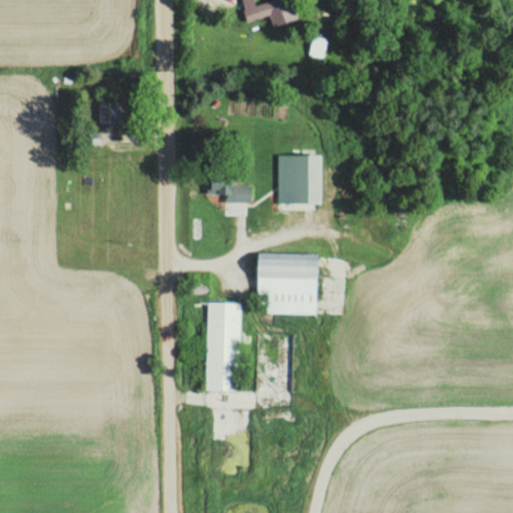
[(237,0),(244,23),(269,16),(272,26),(302,17),(296,0),(272,0),(254,5),(252,0),(237,0)]
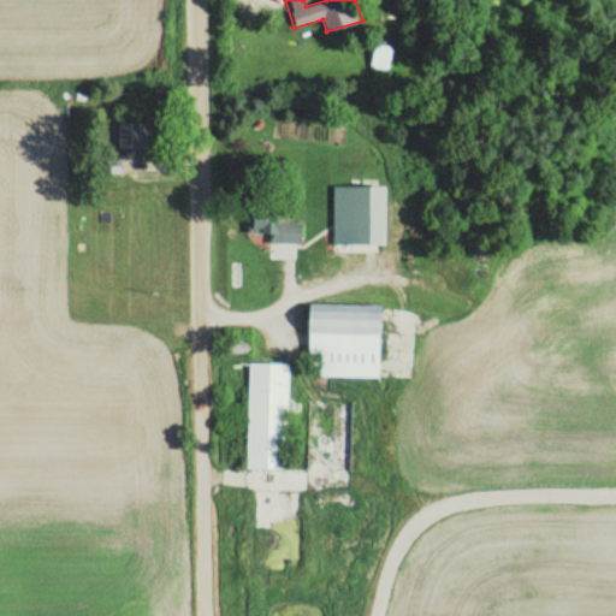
[(390,47),(374,45),(371,67),(388,70),(390,47)]
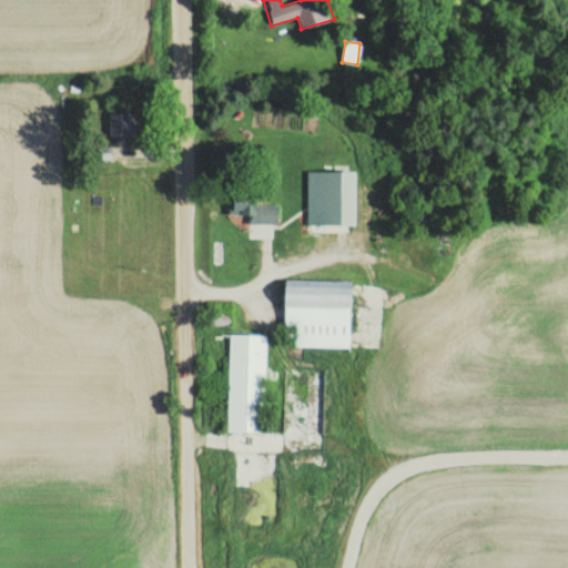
[(132,114),(107,114),(107,138),(132,138),(132,114)]
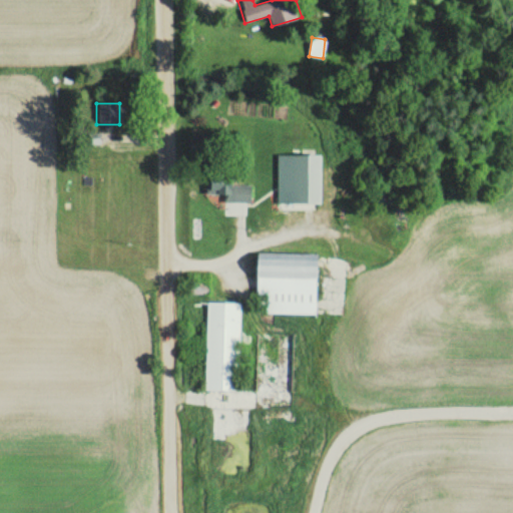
[(319,154),(277,154),(277,203),(319,203),(319,154)]
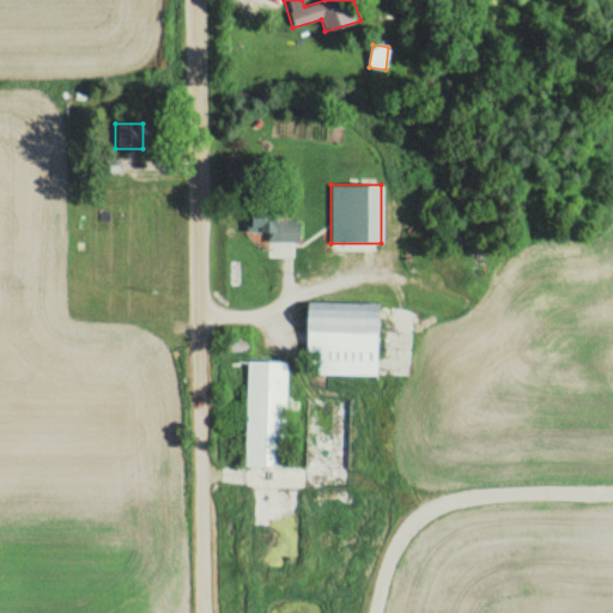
[(244,216),(243,236),(301,240),(302,218),(244,216)]
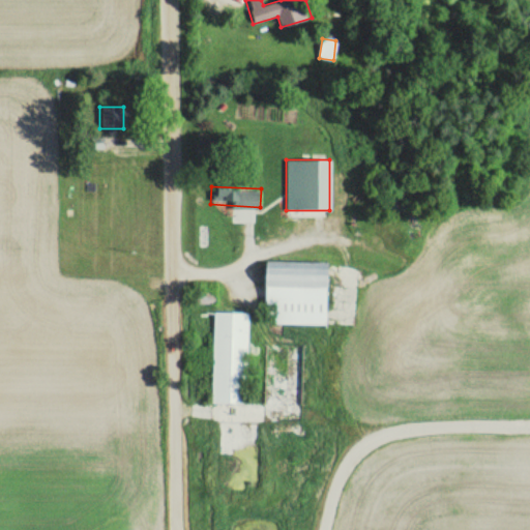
[(263,262),(262,325),(324,325),(324,263),(263,262)]
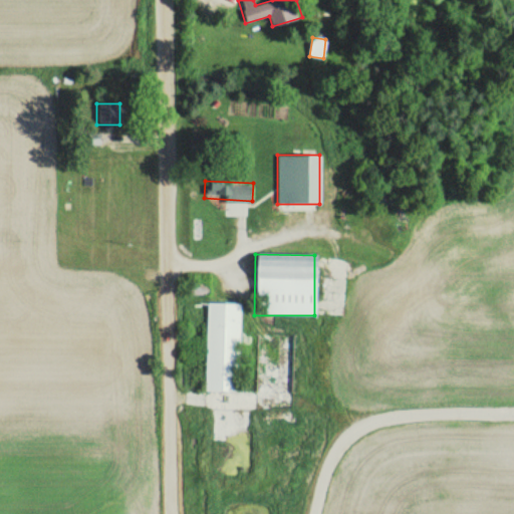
[(207,303),(204,391),(237,392),(239,304),(207,303)]
